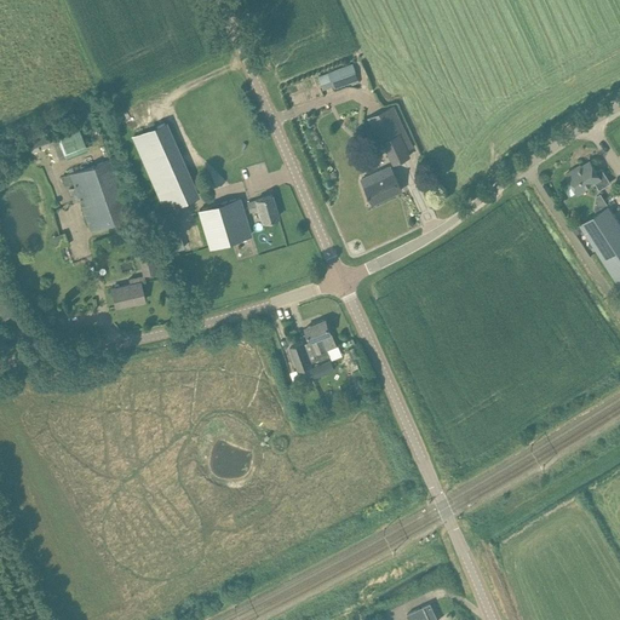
[(354,62),(328,73),(333,85),(334,87),(351,81),(352,84),(361,80),(354,62)]
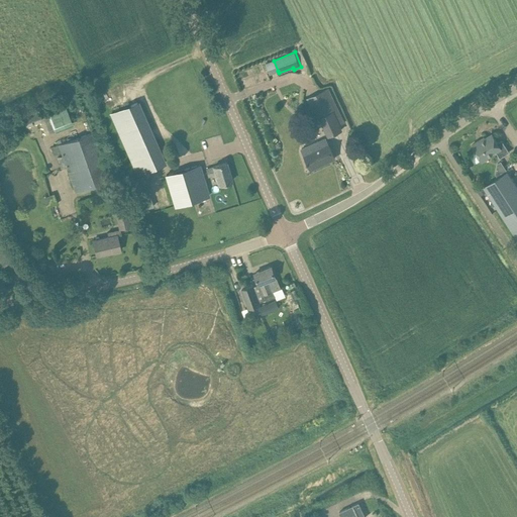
[(328,88),(306,98),(316,120),(321,118),(329,134),(341,129),(334,112),(339,110),(328,88)]
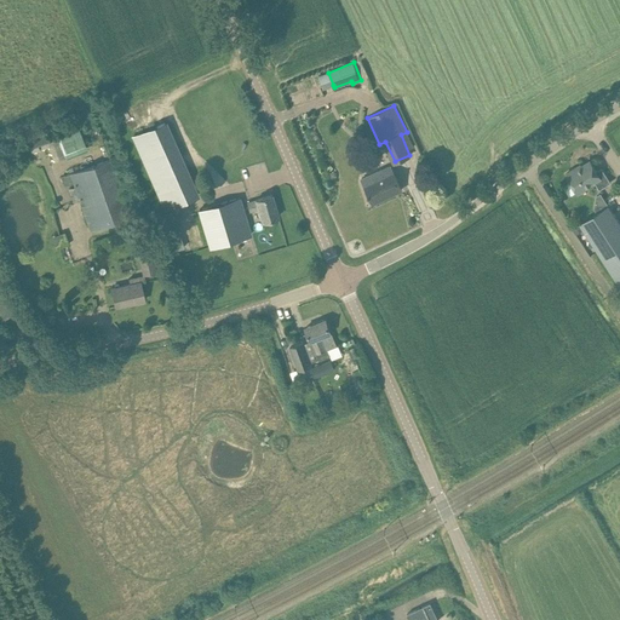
[(165,122),(132,137),(165,210),(197,195),(165,122)]
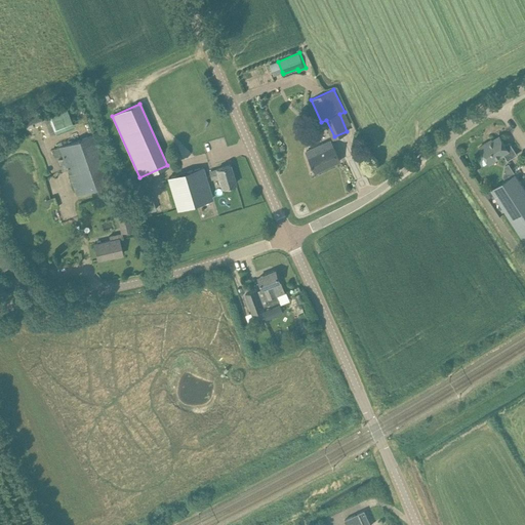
[(40,117),(39,117),(41,122),(46,137),(55,133),(47,114),(40,117)]
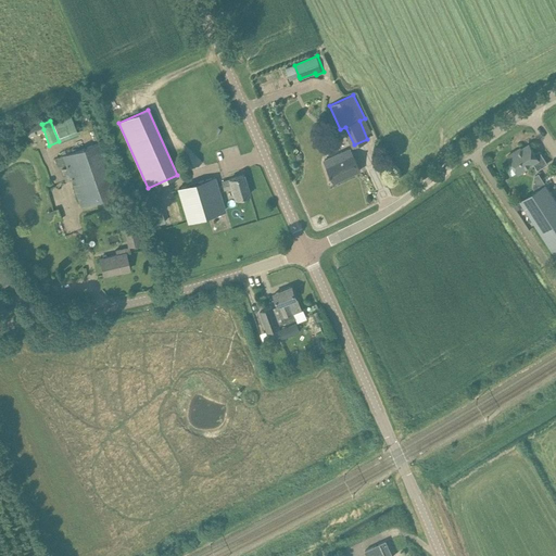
[(42,122),(24,129),(26,134),(28,136),(34,134),(34,131),(37,129),(37,133),(43,129),(41,124),(42,124),(42,122)]
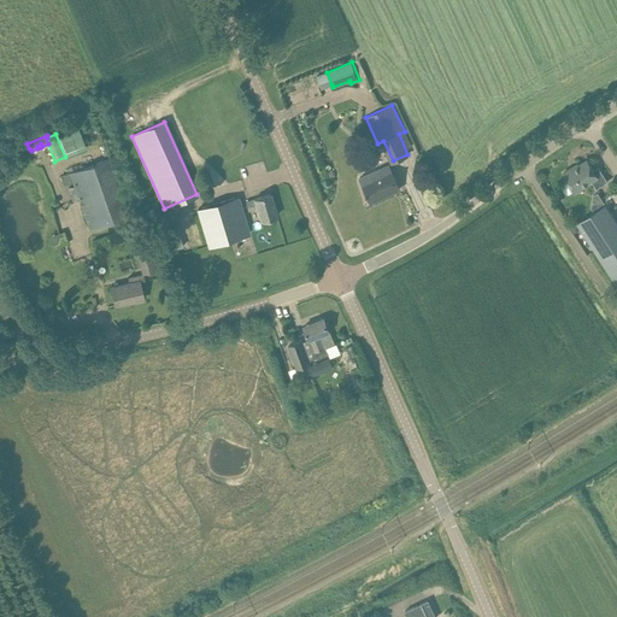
[(110,159),(60,176),(64,184),(72,182),(74,187),(68,188),(72,203),(78,200),(88,229),(129,216),(110,159)]
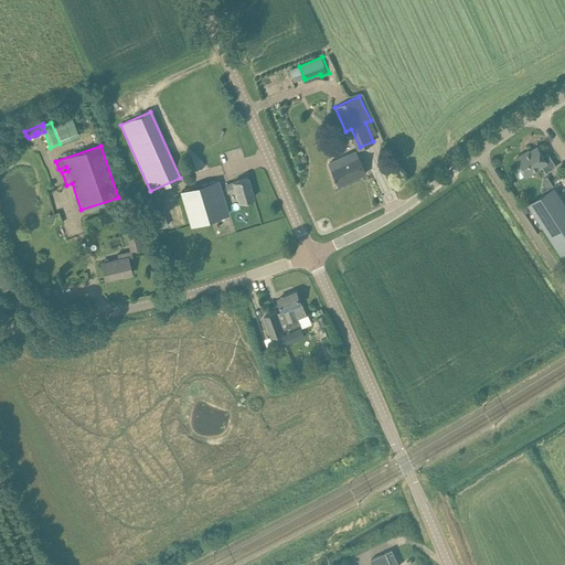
[(524,153),(515,159),(525,174),(542,164),(546,172),(556,166),(548,152),(544,156),(537,147),(524,155),(524,153)]
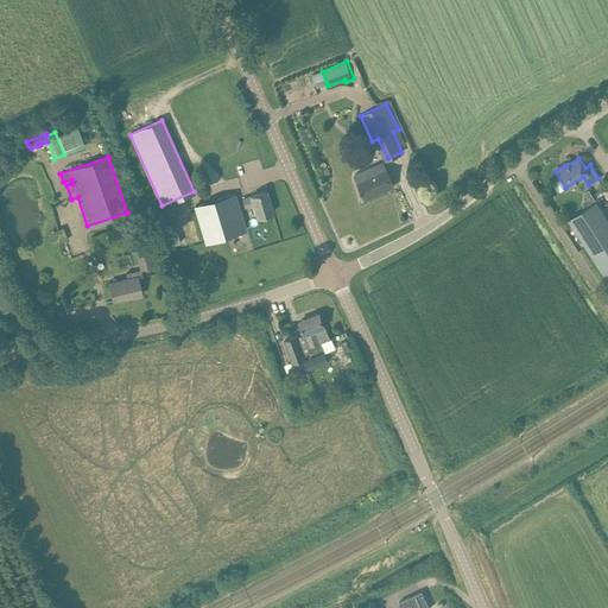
[(385,168),(358,181),(366,200),(394,185),(385,168)]
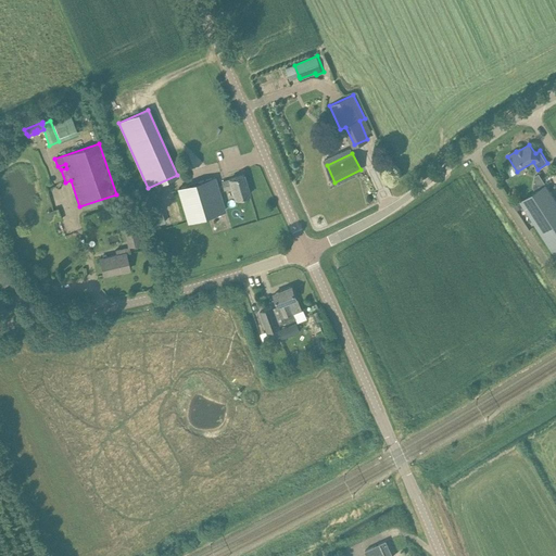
[(229,179),(222,181),(224,190),(231,188),(232,189),(235,199),(250,194),(243,175),(229,179)]
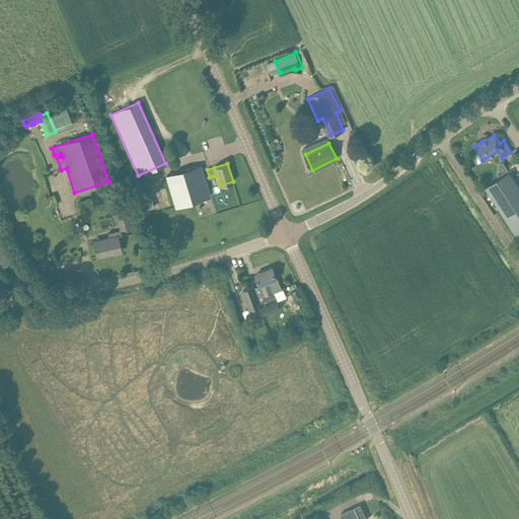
[(200,166),(167,175),(175,207),(209,197),(200,166)]
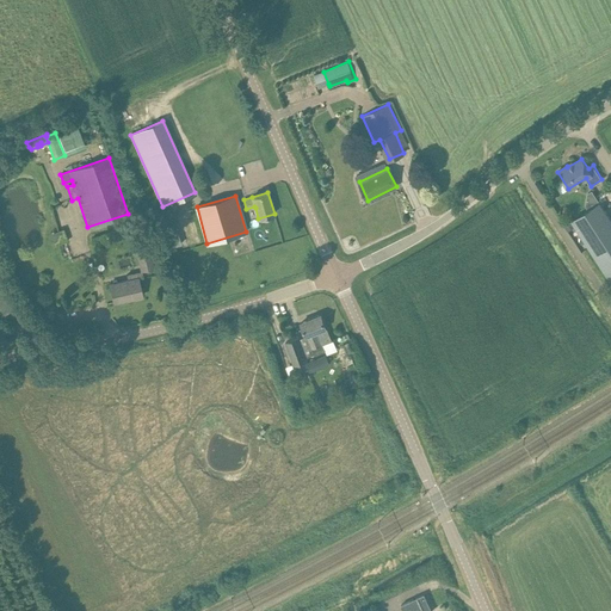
[(610,220),(599,202),(572,220),(610,281),(610,279),(610,220)]
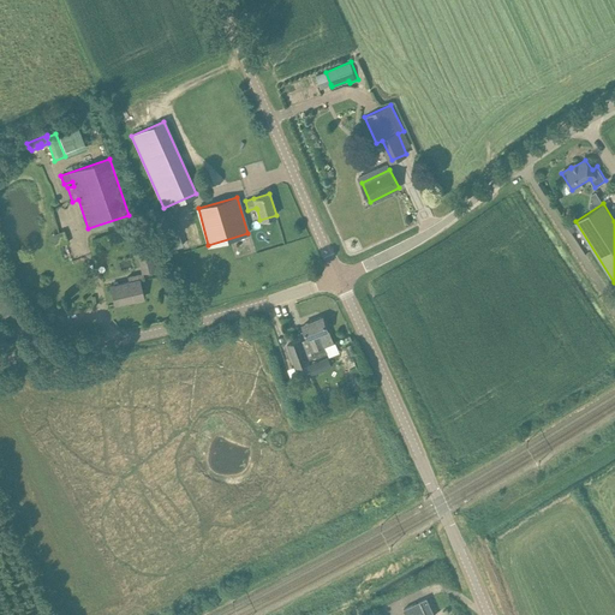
[(64,231),(51,236),(55,246),(69,243),(64,231)]
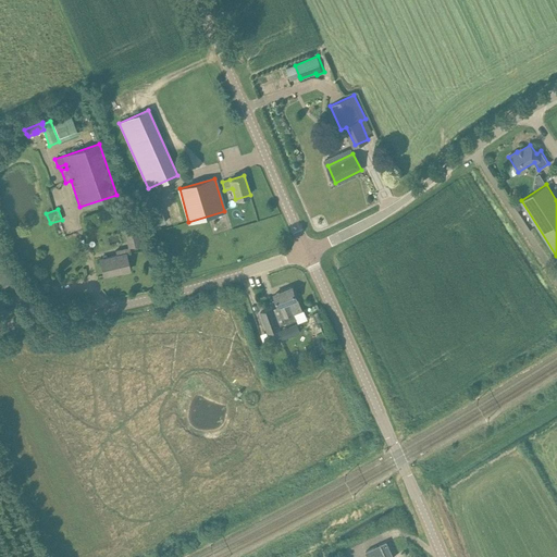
[(136,225),(125,229),(130,246),(140,244),(136,225)]
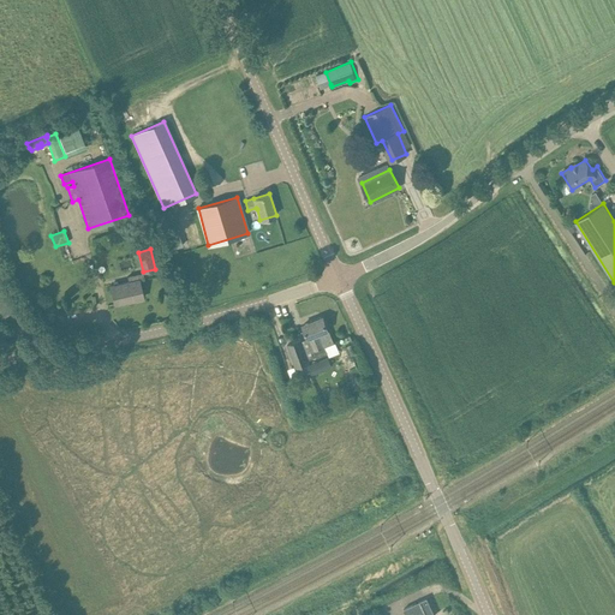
[(129,281),(111,285),(114,304),(143,298),(138,279),(144,278),(143,273),(127,276),(129,281)]
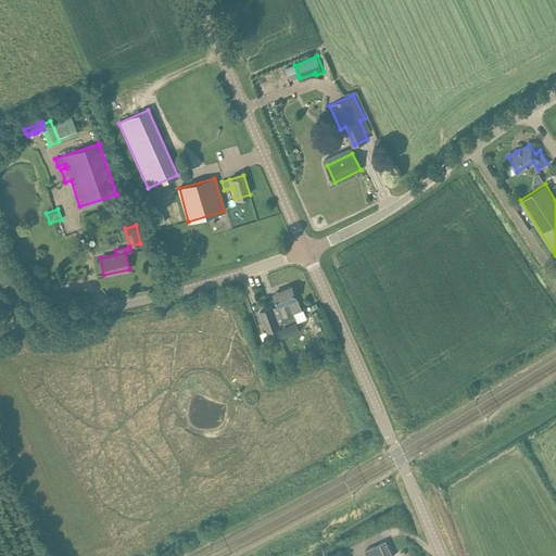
[(272,307),(260,312),(267,331),(279,327),(279,326),(285,324),(297,319),(293,313),(301,310),(292,287),(274,293),(283,317),(277,319),(272,307)]
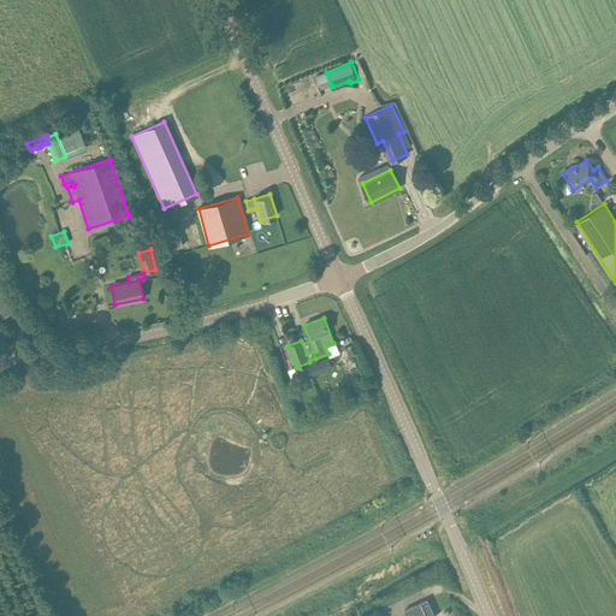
[(296,367),(289,369),(295,383),(300,380),(332,366),(329,357),(297,371),(296,367)]
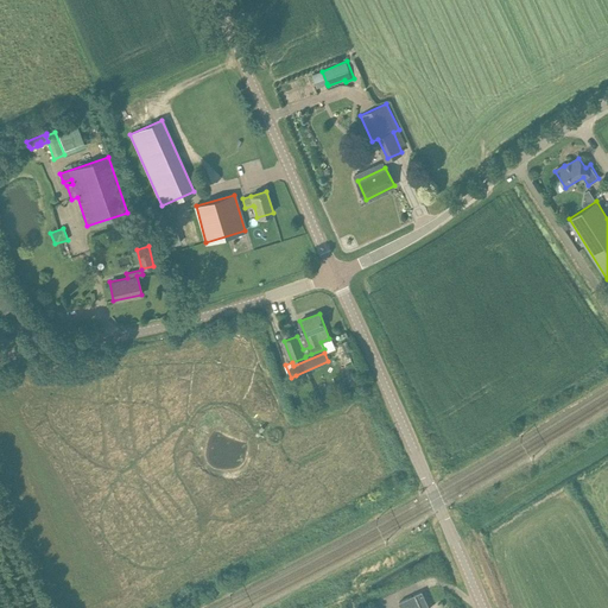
[(429,607),(422,591),(399,602),(401,607),(429,607)]
